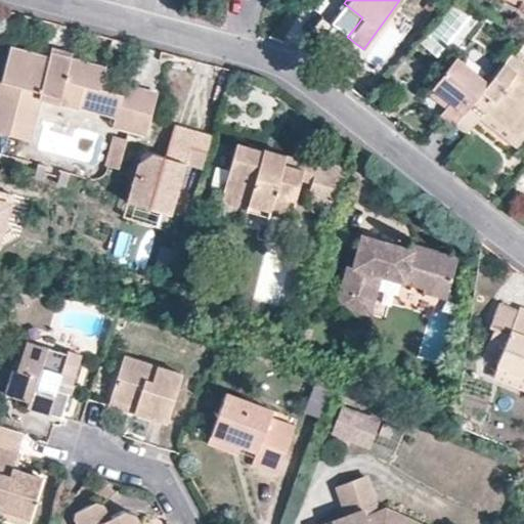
[(362,17),(344,3),(338,9),(357,25),(362,17)]
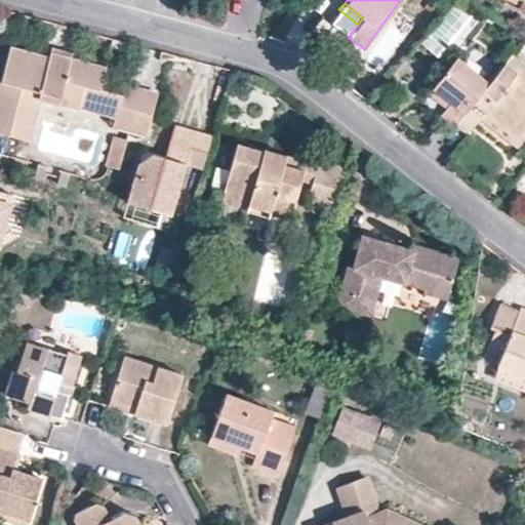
[(46,45),(44,52),(65,57),(67,50),(46,45)]
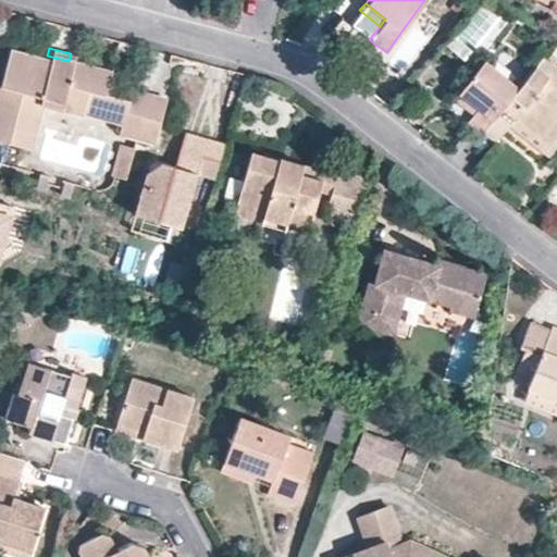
[(106,71),(69,61),(47,56),(46,60),(3,49),(0,63),(0,140),(24,147),(36,102),(77,113),(77,110),(116,121),(114,132),(132,136),(149,140),(161,98),(140,93),(125,88),(123,98),(100,93),(106,71)]
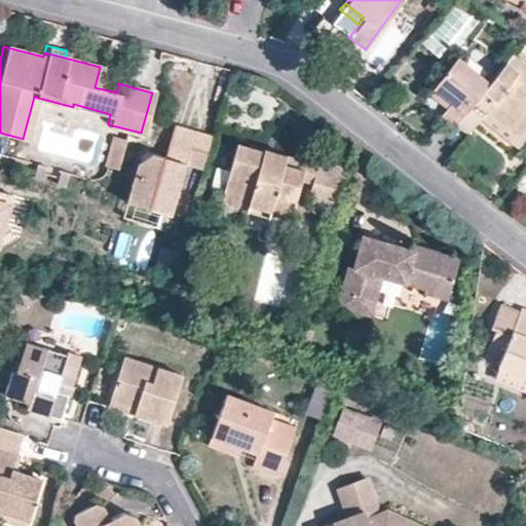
[(525,135),(525,65),(511,54),(489,83),(457,124),(467,134),(481,118),(518,147),(525,135)]
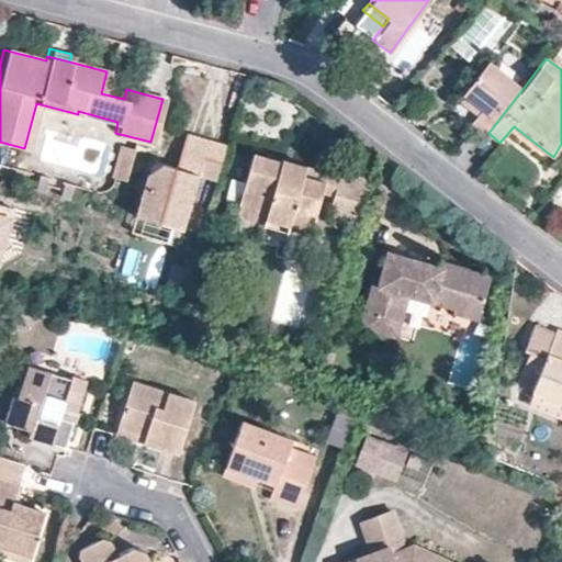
[(489,133),(523,89),(486,60),(461,92),(482,109),(476,115),(465,131),(481,143),(489,133)]
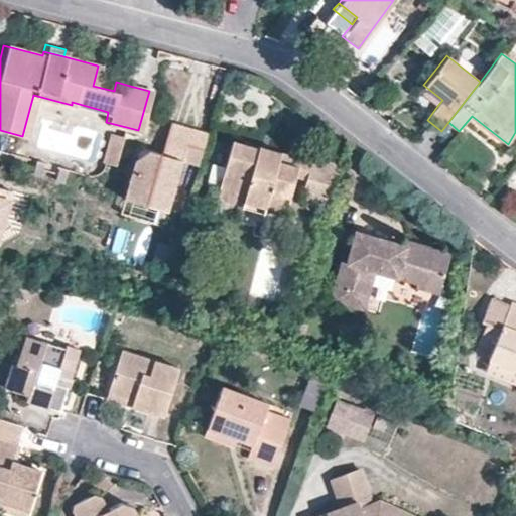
[(418,92),(437,106),(442,100),(423,85),(418,92)]
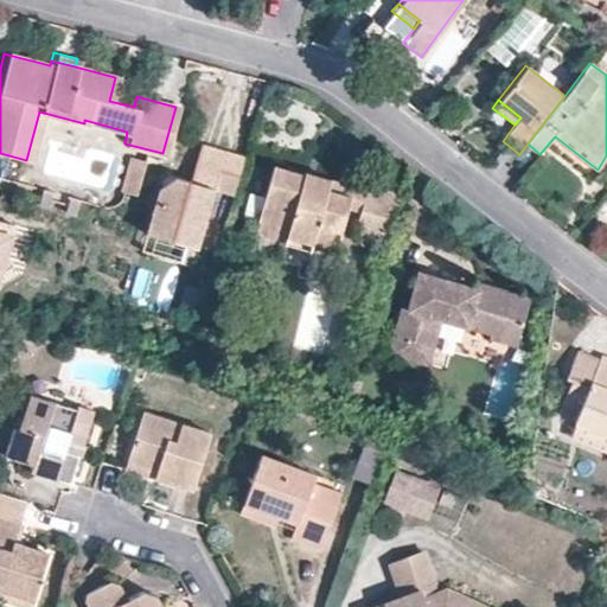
[(237,154),(196,142),(185,179),(171,176),(155,184),(142,229),(192,244),(209,184),(228,190),(238,155),(237,154)]
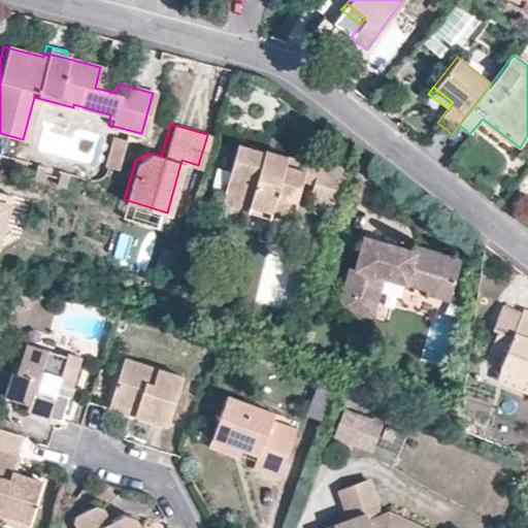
[(108,136),(101,164),(113,168),(122,139),(108,136)]
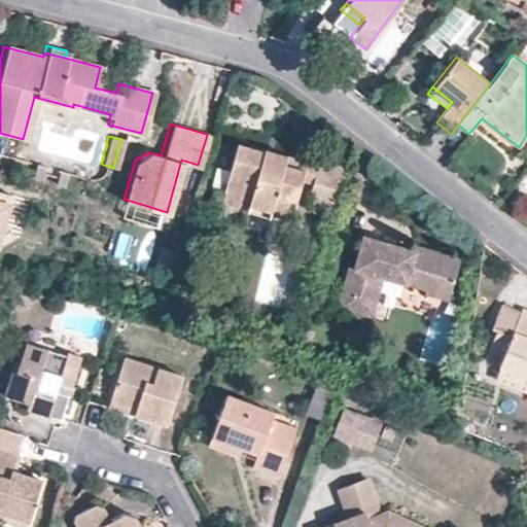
[(334,213),(346,168),(318,160),(317,163),(315,173),(283,164),(286,155),(264,148),(262,151),(237,144),(220,203),(246,211),(249,206),(271,212),(289,218),(301,181),(313,185),(308,205),(334,213)]
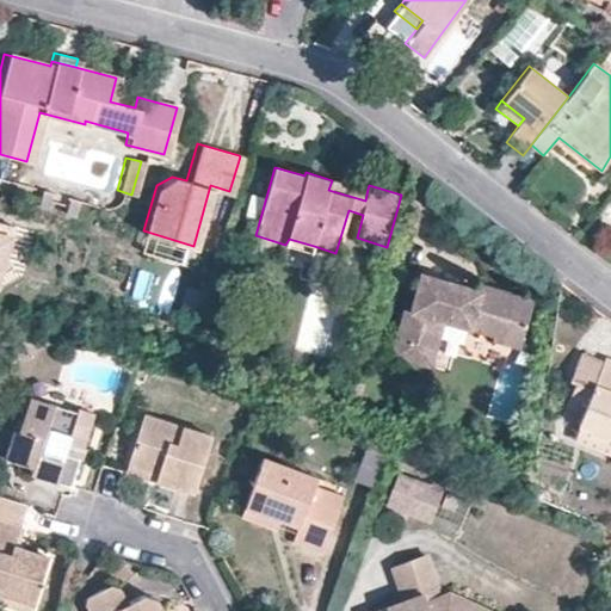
[(365,201),(368,189),(332,180),(328,190),(365,201)]
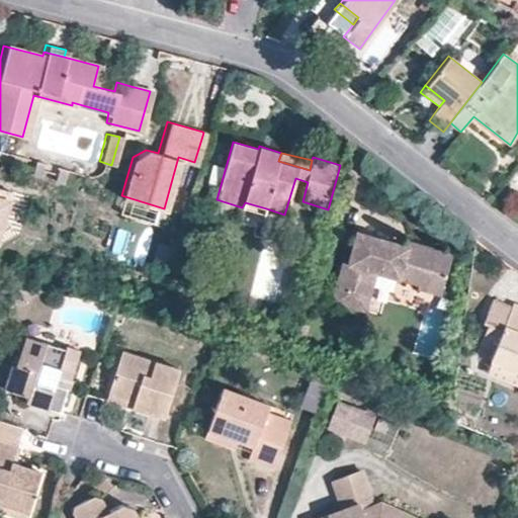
[(10,191),(0,188),(0,234),(12,226),(4,214),(10,191)]
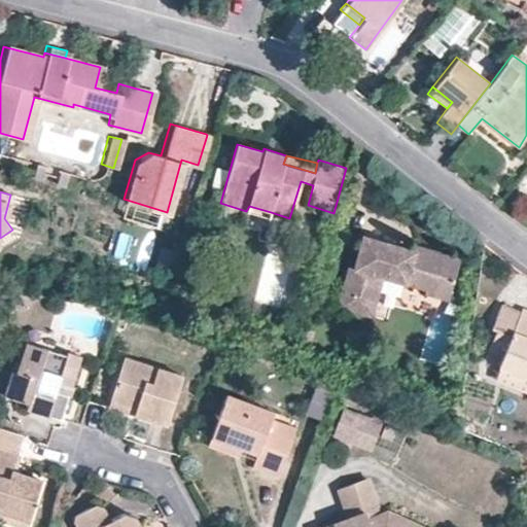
[(249,206),(246,211),(269,218),(271,212),(249,206)]
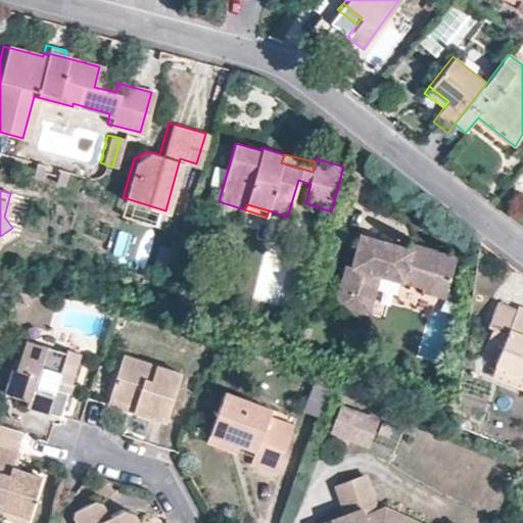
[(359,229),(336,308),(367,317),(378,272),(401,278),(399,285),(441,296),(454,254),(359,229)]
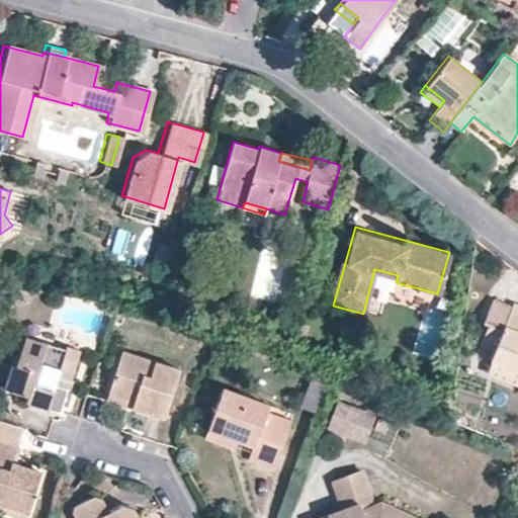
[(487,325),(479,343),(494,349),(490,360),(492,361),(517,371),(517,304),(514,303),(512,308),(493,298),(482,322),(487,325)]
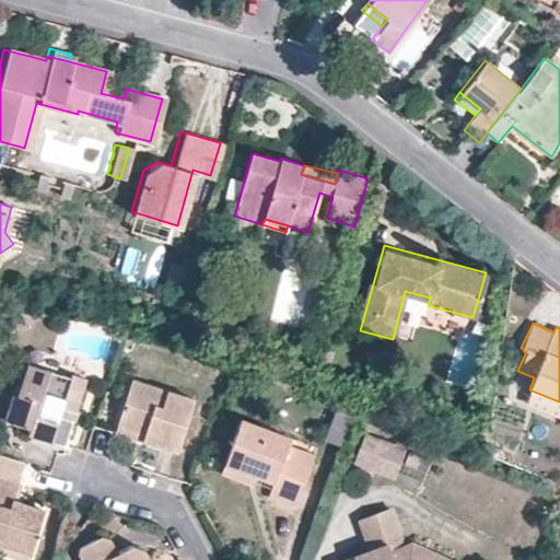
[(72,378),(28,365),(19,396),(13,394),(4,420),(8,421),(24,427),(32,429),(31,438),(53,444),(54,440),(67,445),(76,420),(69,419),(71,408),(79,410),(89,378),(73,375),(72,378)]
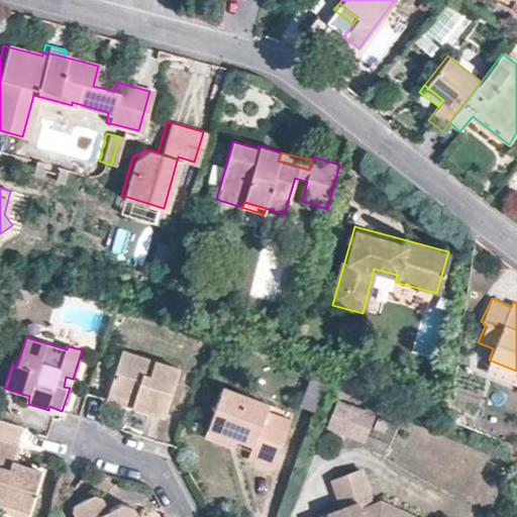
[(123,350),(110,392),(133,400),(131,408),(165,418),(180,368),(123,350)]
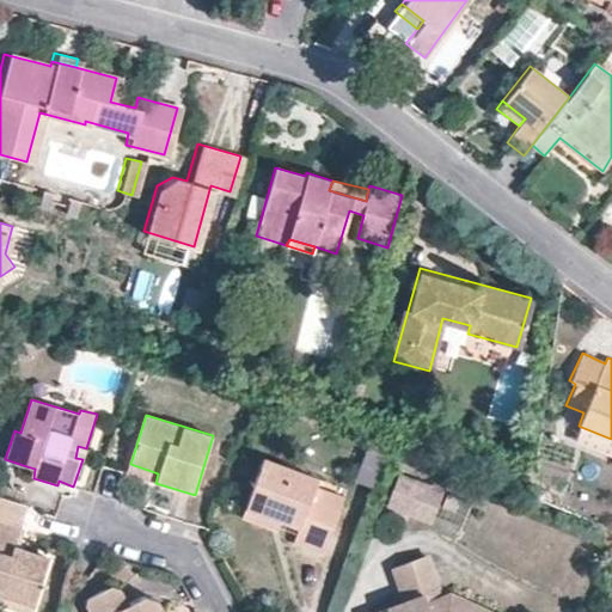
[(611,439),(581,427),(576,436),(611,451),(611,439)]
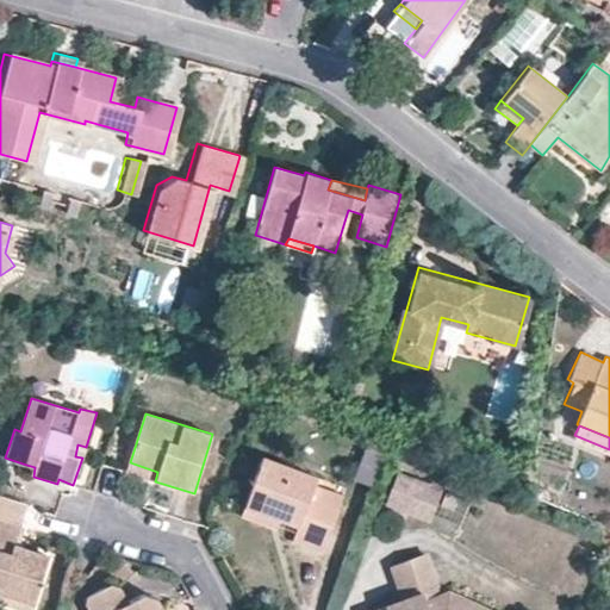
[(82,458),(86,447),(78,444),(75,456),(82,458)]
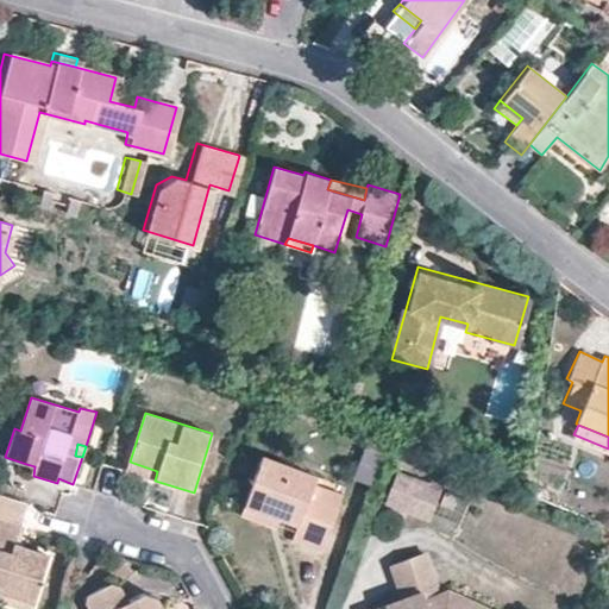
[(356,482),(371,487),(381,454),(365,450),(356,482)]
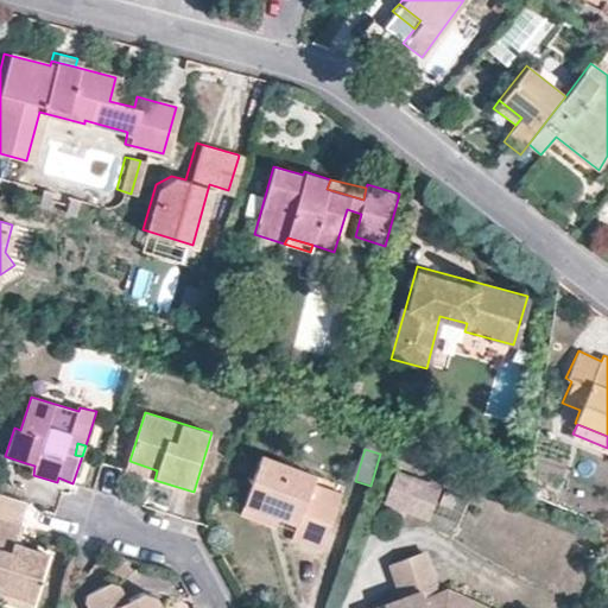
[(322,550),(336,511),(308,500),(314,482),(317,474),(263,455),(245,506),(279,519),(298,526),(292,540),(322,550)]
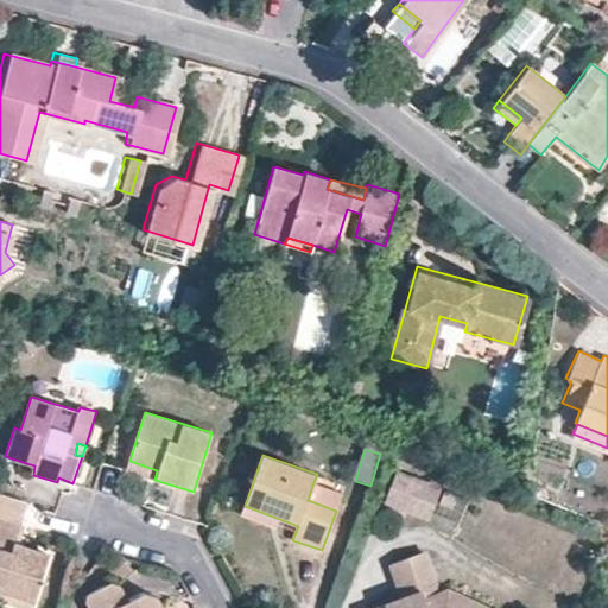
[(24,474),(26,463),(8,457),(4,468),(24,474)]
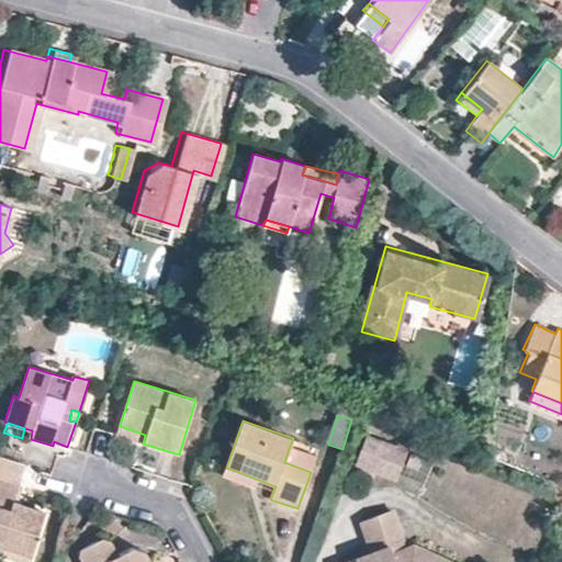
[(145,435),(120,426),(116,435),(143,444),(145,435)]
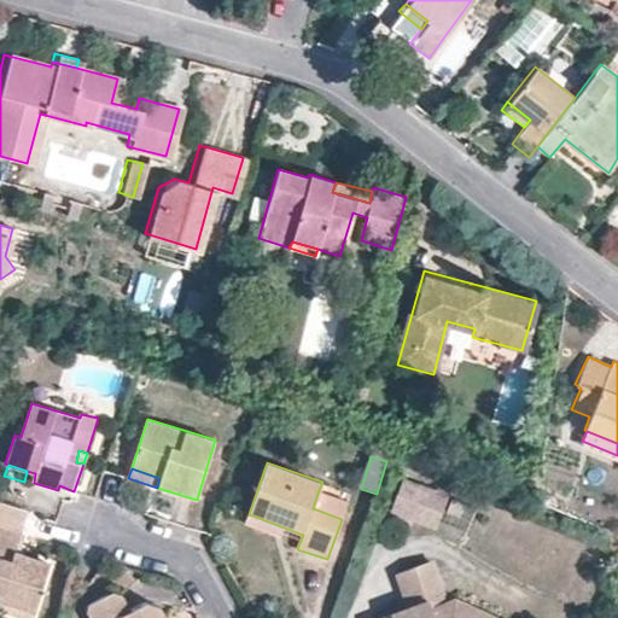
[(445,503),(402,488),(390,519),(435,535),(445,503)]
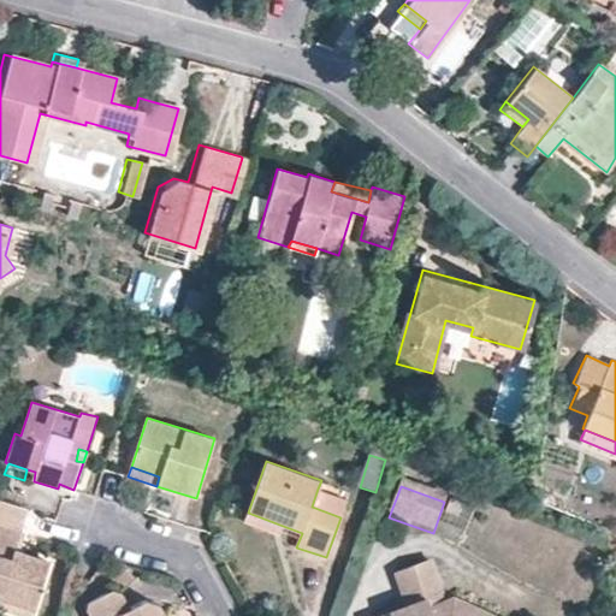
[(348,499),(318,489),(312,507),(341,517),(348,499)]
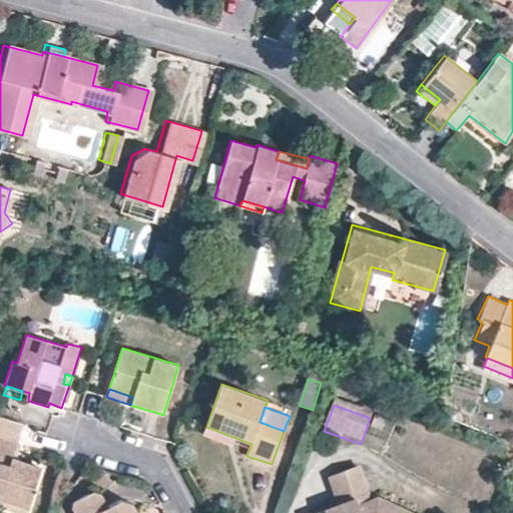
[(235,438),(206,427),(204,433),(232,445),(235,438)]
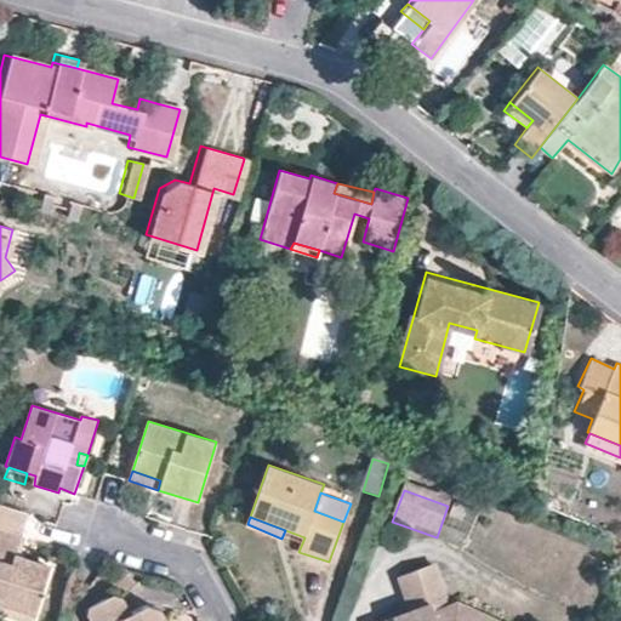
[(26,542),(47,545),(49,523),(27,522),(26,542)]
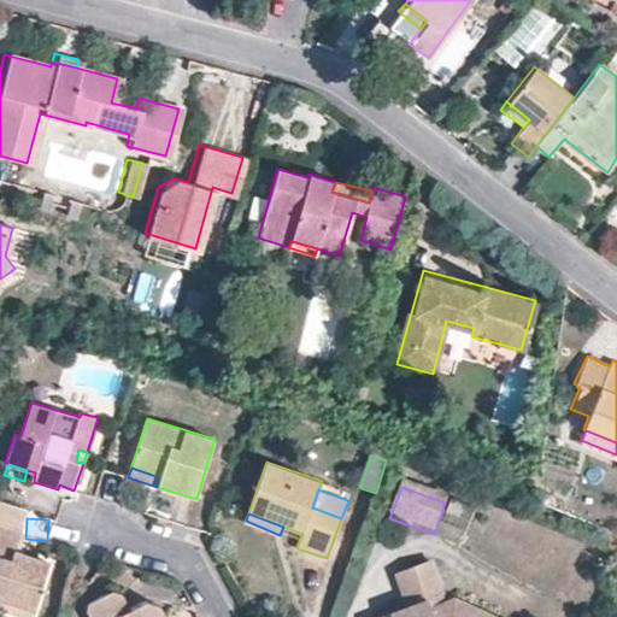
[(22,530),(0,523),(0,593),(0,594),(0,593),(0,599),(36,612),(52,562),(25,553),(23,563),(12,558),(15,548),(22,530)]
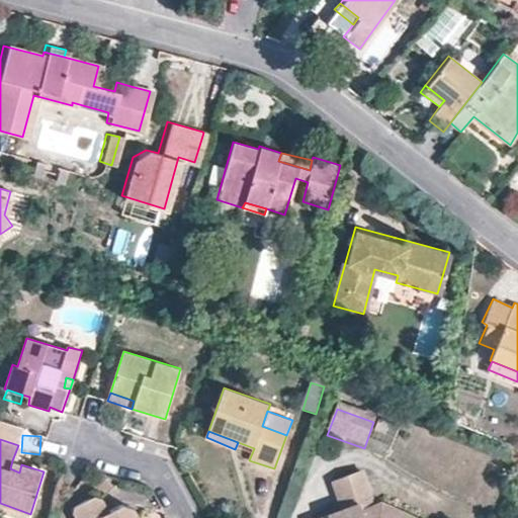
[(21,464),(12,460),(10,468),(19,472),(21,464)]
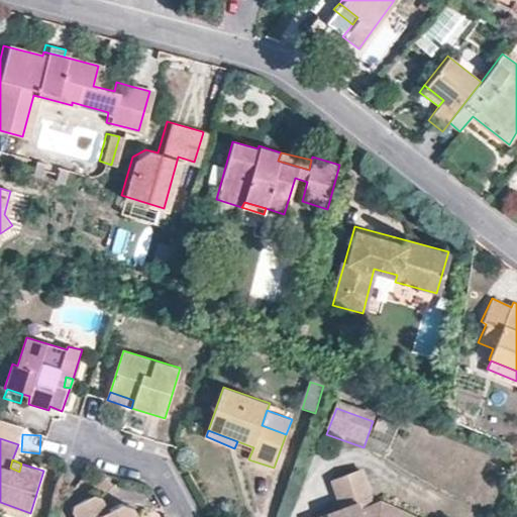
[(372,504),(358,471),(331,481),(341,508),(358,503),(360,509),(372,504)]
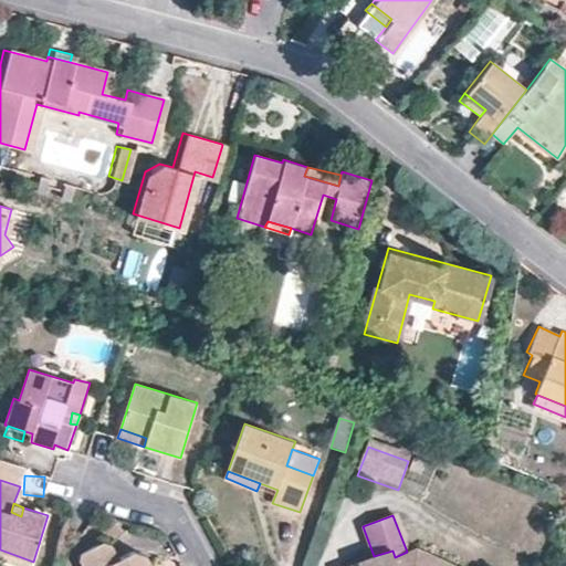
[(152,565),(147,556),(134,552),(119,558),(112,544),(104,542),(80,555),(80,561),(82,565),(152,565)]
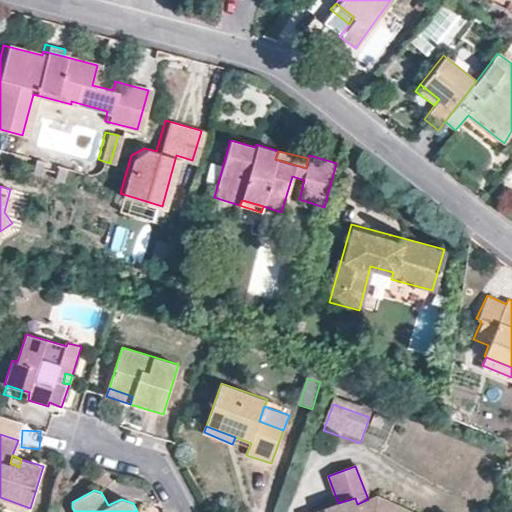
[(28,511),(30,508),(0,497),(0,505),(20,511),(28,511)]
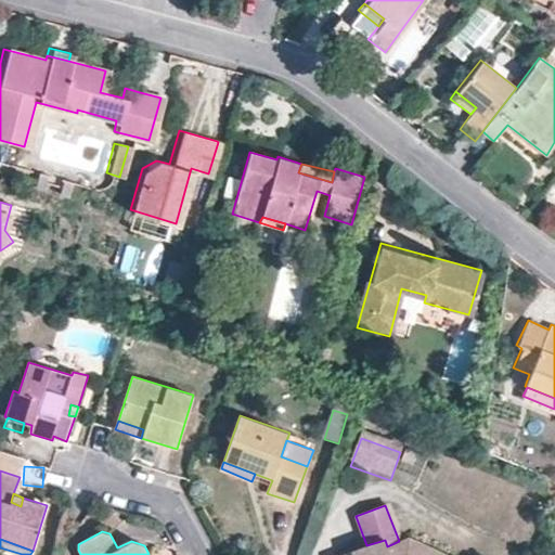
[(447,554),(407,539),(399,541),(387,546),(385,540),(366,545),(341,554),(447,554)]
